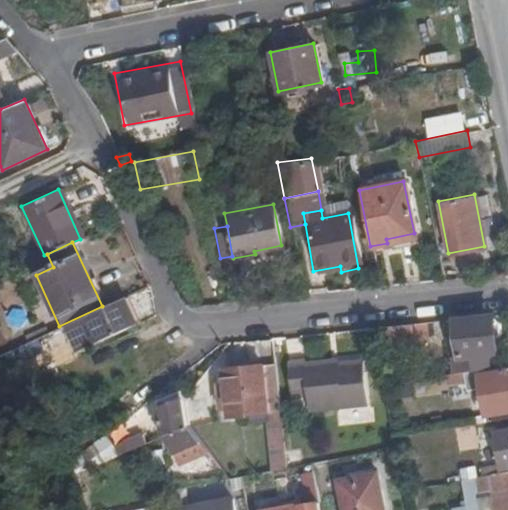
[(340,266),(313,271),(315,276),(341,272),(340,266)]
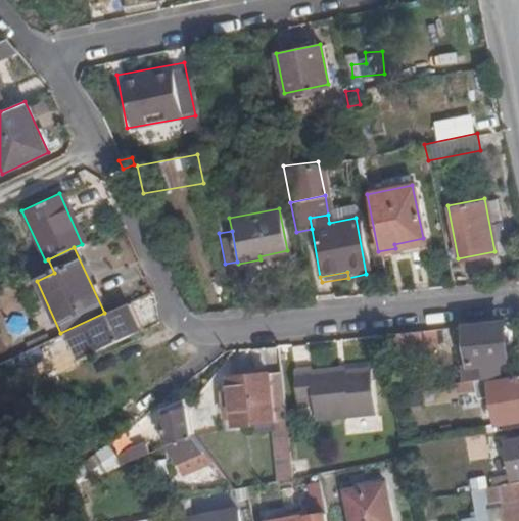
[(125,304),(63,333),(76,360),(137,331),(125,304)]
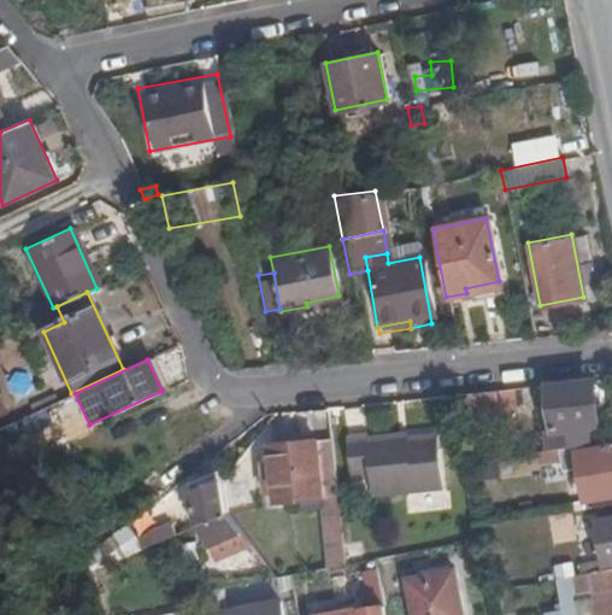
[(548,403),(541,404),(547,449),(578,445),(589,443),(586,426),(599,425),(595,408),(601,399),(600,386),(593,378),(545,382),(548,403)]
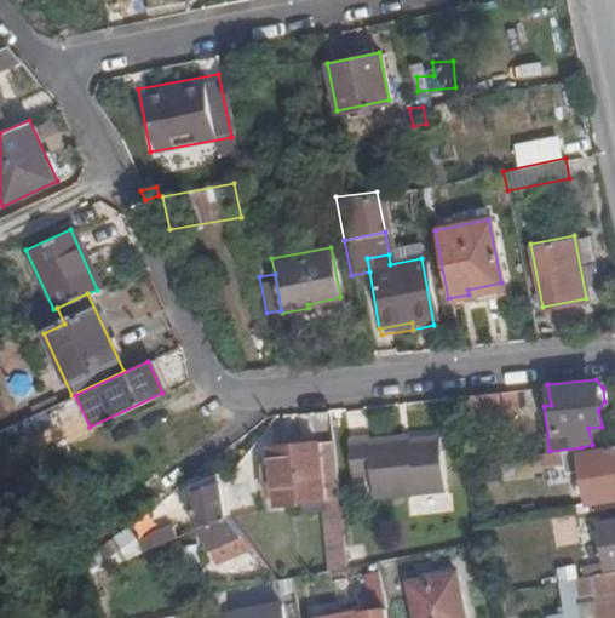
[(495,392),(449,396),(453,413),(499,408),(495,392)]
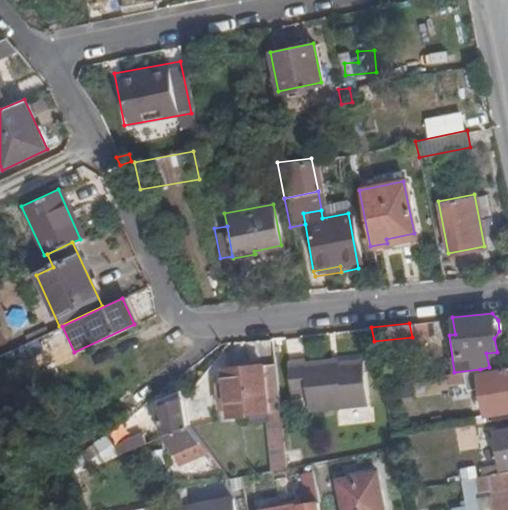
[(305,394),(307,413),(365,408),(361,363),(329,367),(329,364),(304,367),(303,360),(285,362),(289,395),(305,394)]
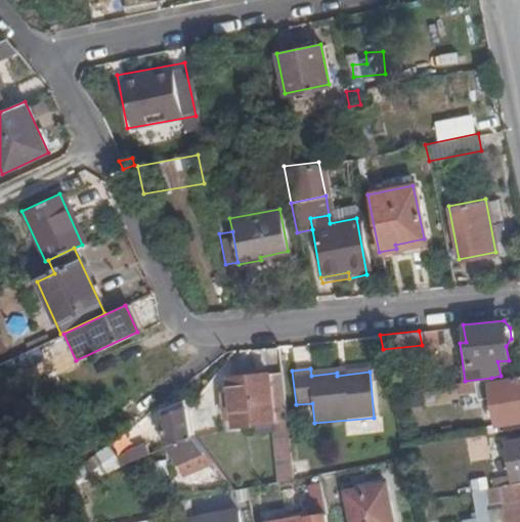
[(271,429),(276,480),(291,478),(280,371),(228,377),(232,424),(252,421),(254,431),(271,429)]
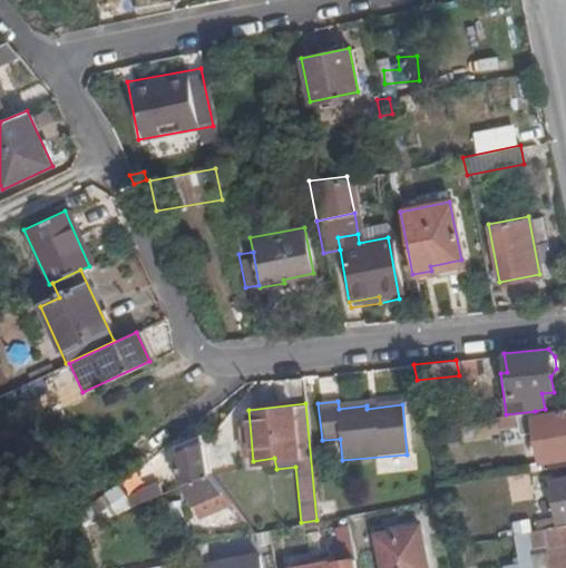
[(506,414),(496,415),(497,426),(520,423),(521,432),(537,430),(542,459),(565,454),(565,409),(536,414),(535,411),(506,414)]
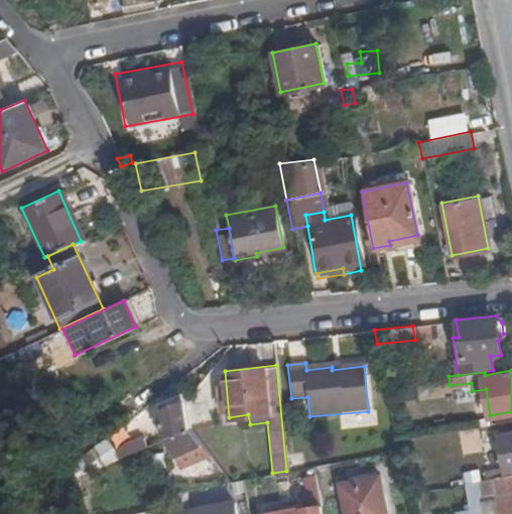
[(189,428),(183,403),(180,394),(157,406),(165,441),(181,462),(203,444),(189,428)]
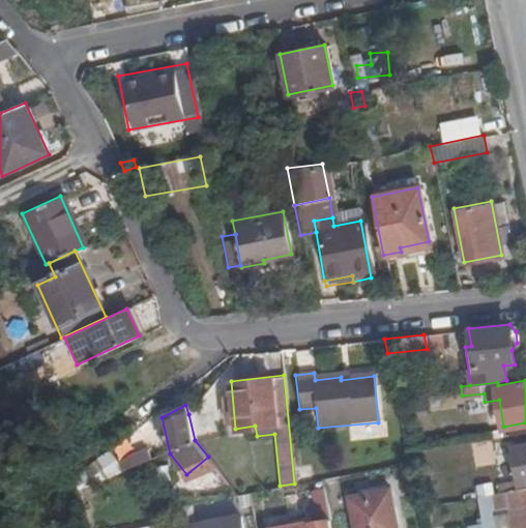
[(498,482),(499,491),(505,491),(519,488),(518,484),(525,481),(525,442),(513,445),(517,478),(498,482)]
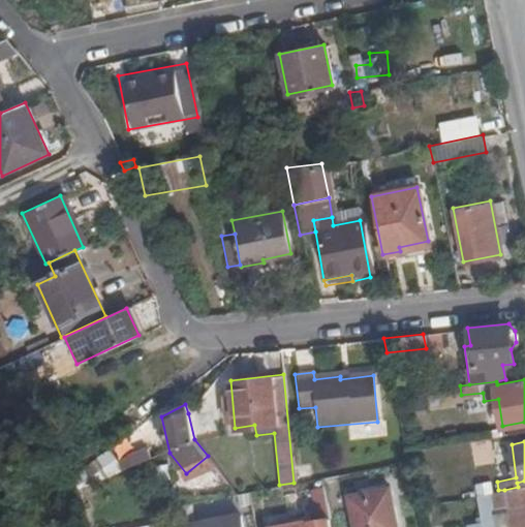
[(109,445),(71,474),(78,483),(100,469),(99,468),(115,457),(109,445)]
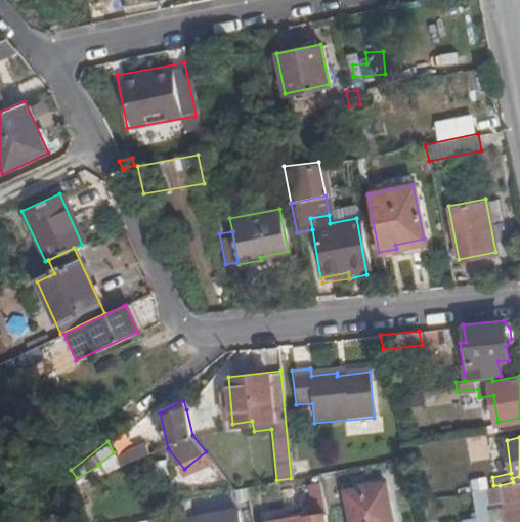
[(119,465),(147,453),(145,443),(119,454),(119,465)]
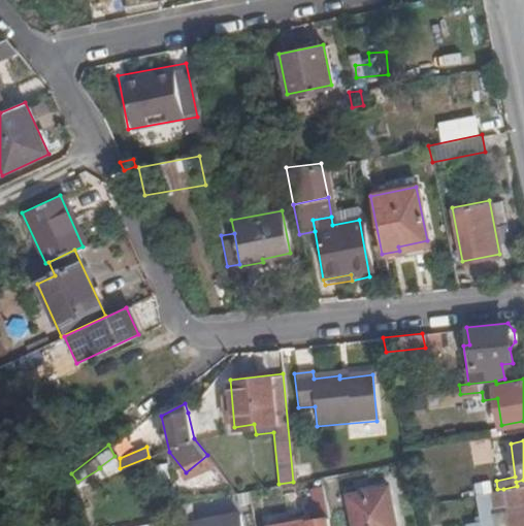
[(193,482),(215,465),(207,455),(186,472),(193,482)]
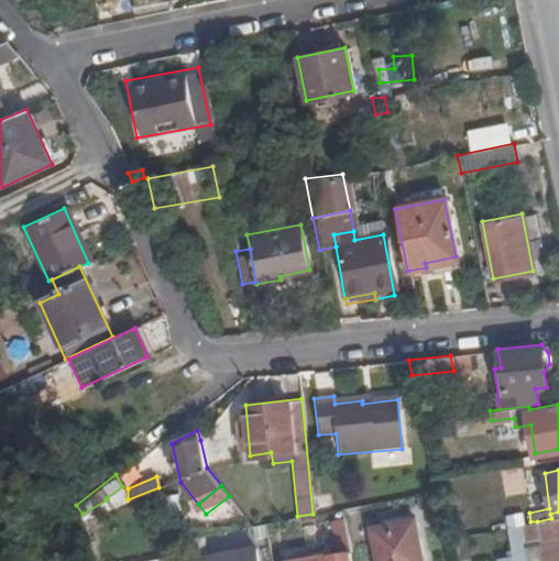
[(537,521),(539,537),(544,560),(558,560),(558,516),(551,518),(537,521)]
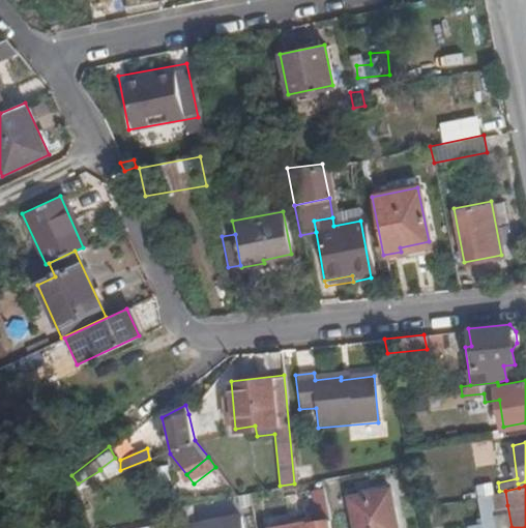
[(349,495),(355,527),(398,527),(390,487),(349,495)]
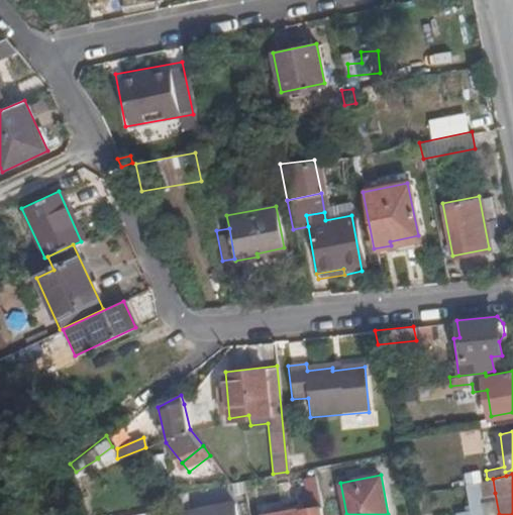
[(452,507),(453,514),(484,514),(481,496),(495,493),(493,479),(487,479),(463,483),(467,505),(452,507)]
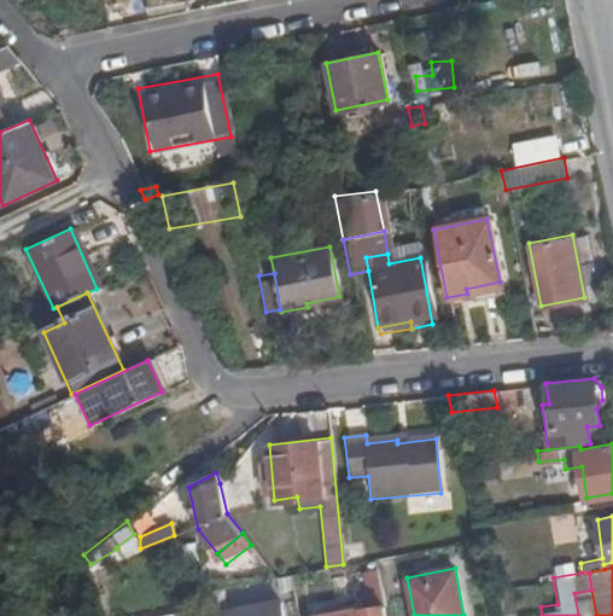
[(225,615),(284,615),(281,602),(225,612),(225,615)]
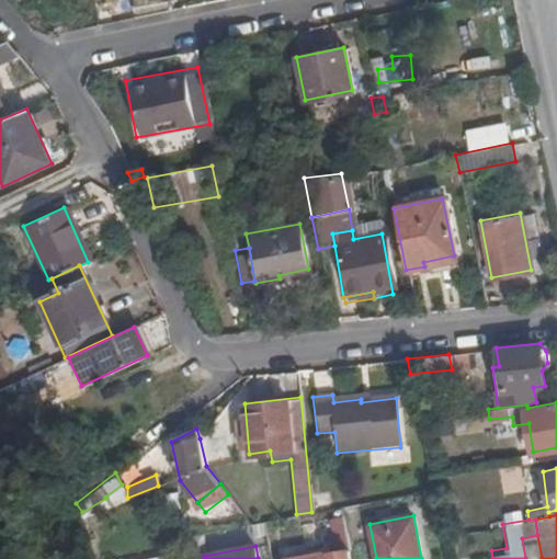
[(351,558),(349,548),(285,558),(351,558)]
